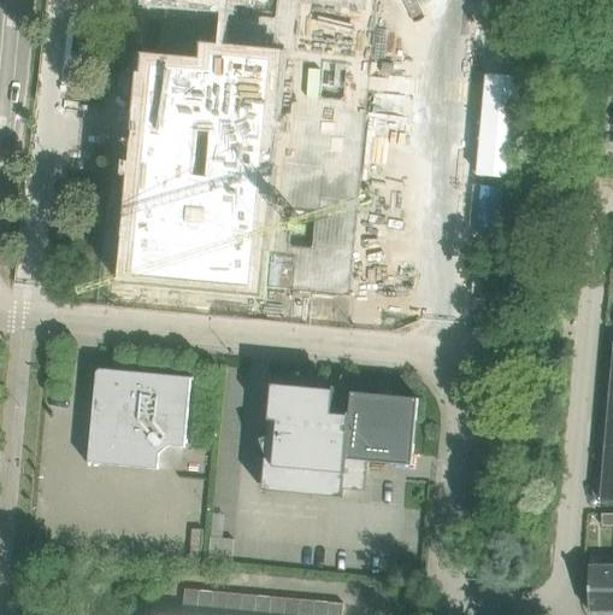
[(154,0),(153,21),(129,283),(348,302),(375,0),(154,0)]
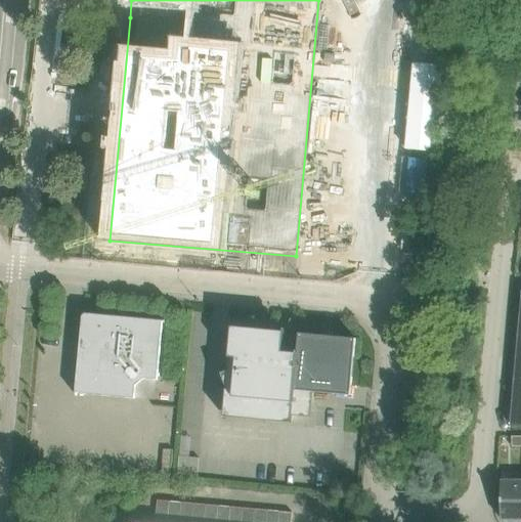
[(162,319),(95,313),(82,311),(82,312),(81,312),(81,313),(80,313),(79,327),(73,393),(74,393),(74,391),(132,396),(132,395),(133,384),(141,377),(155,378),(160,320),(162,320),(162,319)]
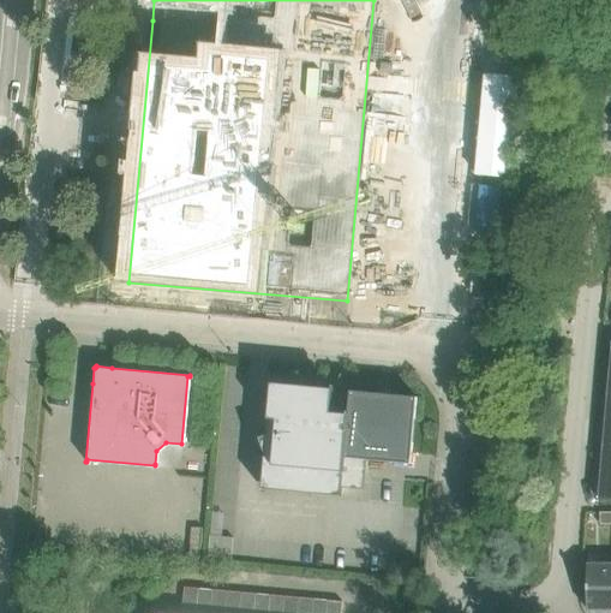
[(387,388),(376,387),(376,396),(373,394),(375,392),(365,391),(347,390),(346,410),(345,410),(345,412),(328,411),(330,387),(321,387),(269,382),(264,434),(257,436),(262,452),(259,487),(339,494),(339,486),(360,488),(363,458),(408,463),(414,396),(387,393),(387,396),(385,396),(387,388)]
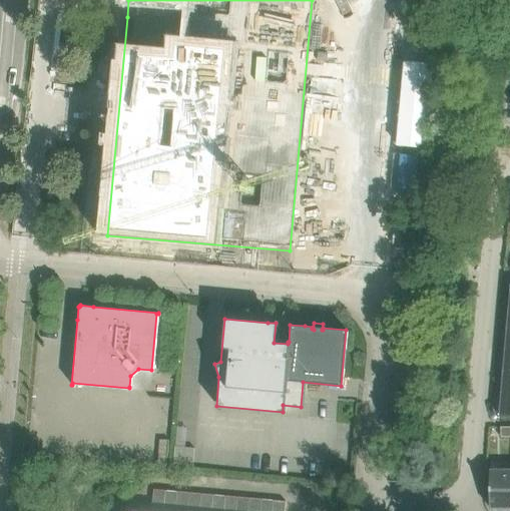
[(509,349),(503,349),(501,371),(509,371),(509,349)]
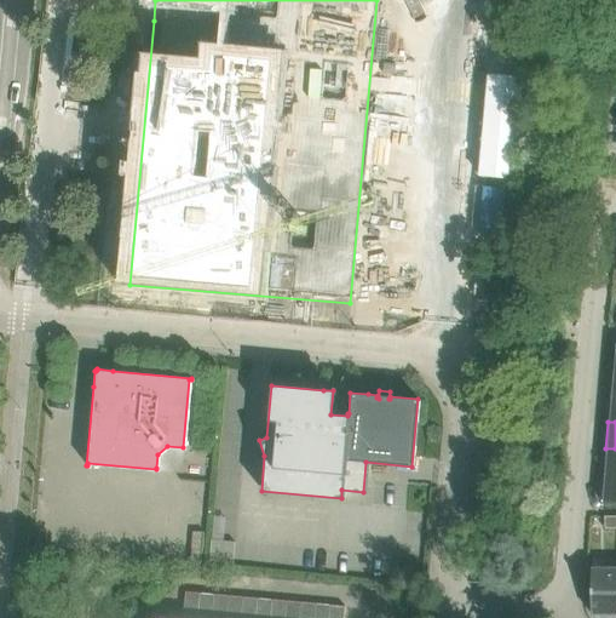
[(615,448),(605,448),(604,475),(615,475),(615,448)]
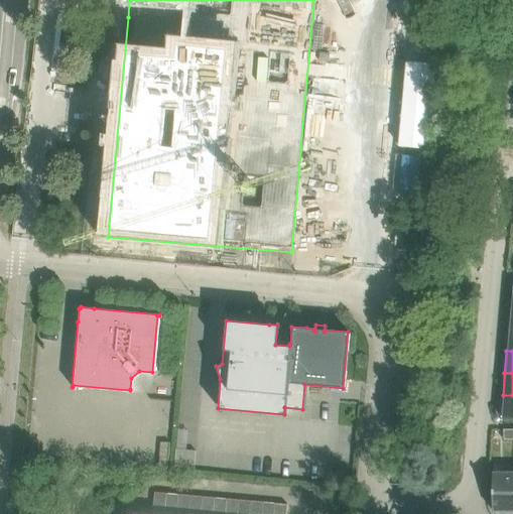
[(512,395),(503,395),(501,417),(512,417),(512,395)]
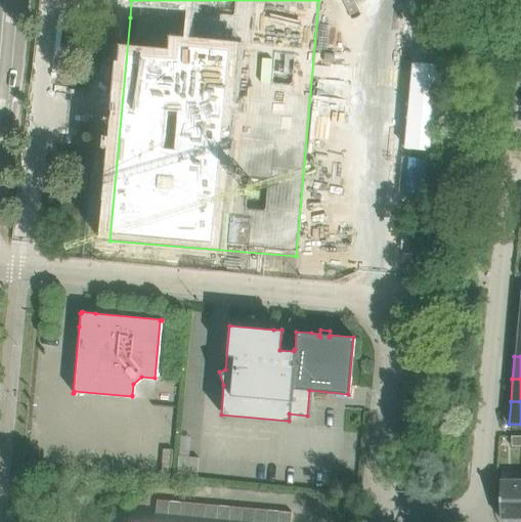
[(520,444),(520,434),(509,434),(509,435),(509,444),(520,444)]
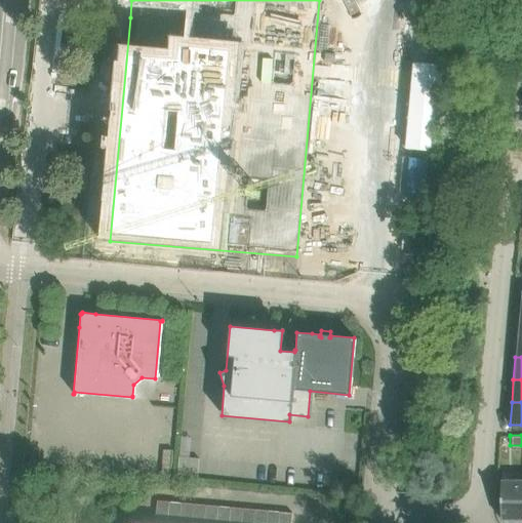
[(499,479),(499,519),(521,519),(521,479),(499,479)]
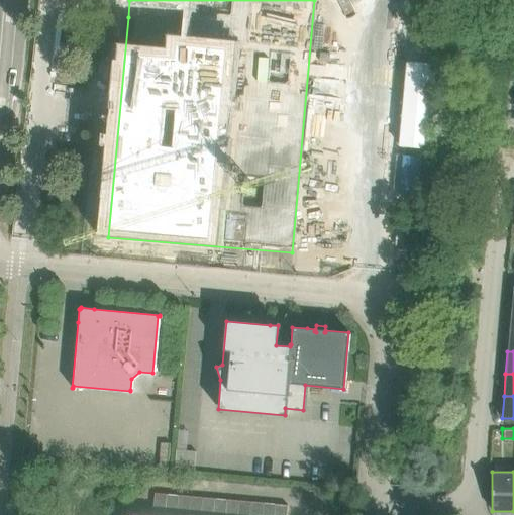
[(284,514),(285,503),(152,492),(149,514),(284,514)]
